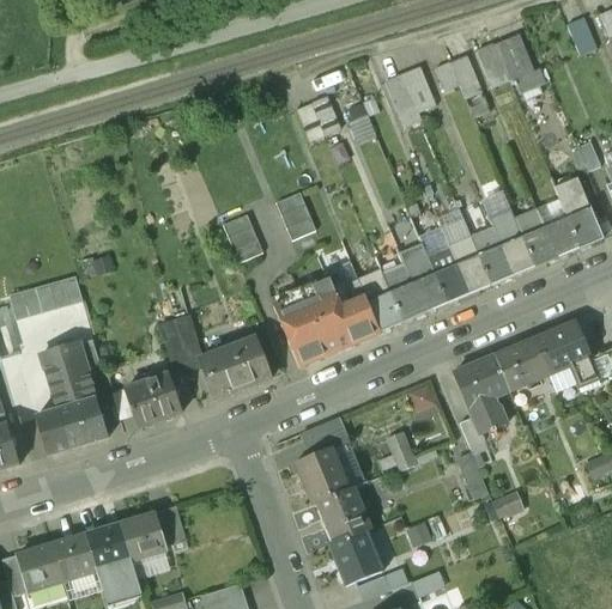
[(611,8),(598,14),(610,43),(609,43),(611,49),(611,8)]
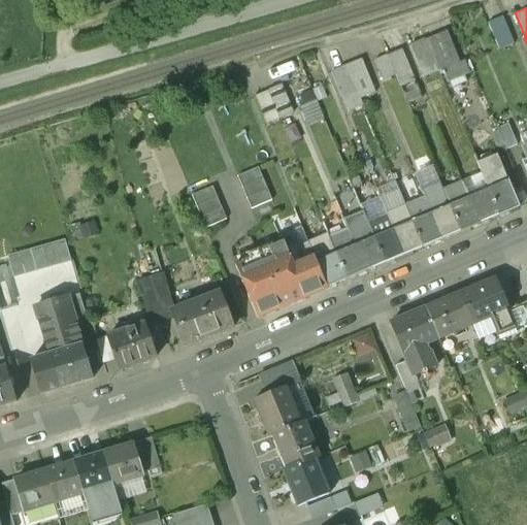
[(503,14),(488,21),(499,47),(514,41),(503,14)]
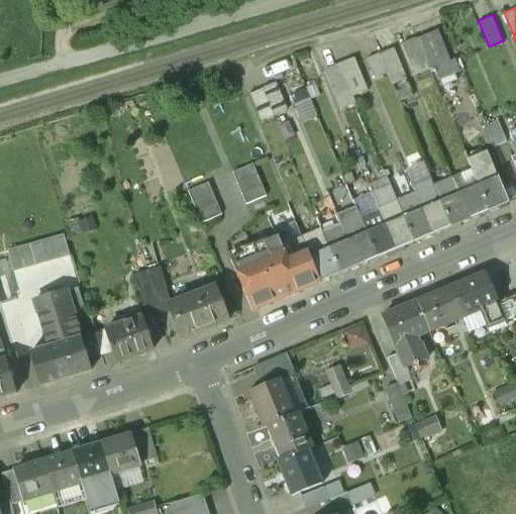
[(437,28),(417,36),(429,67),(450,59),(437,28)]
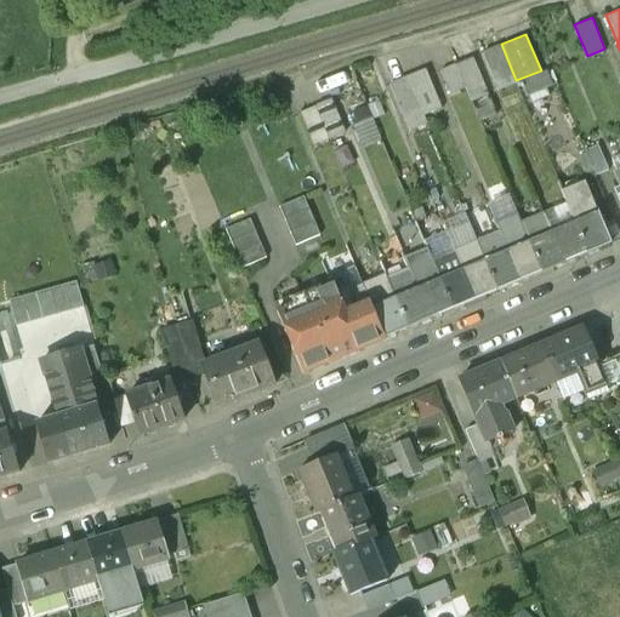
[(473,56),(456,63),(472,100),(489,92),(473,56)]
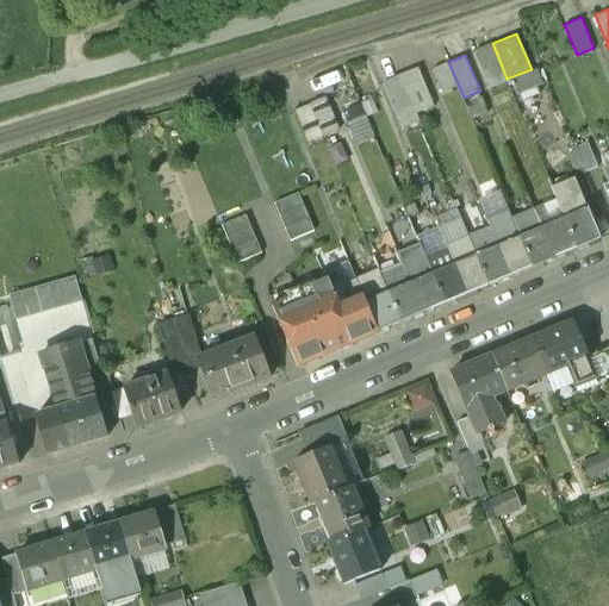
[(423,64),(401,74),(414,105),(416,108),(437,99),(423,64)]
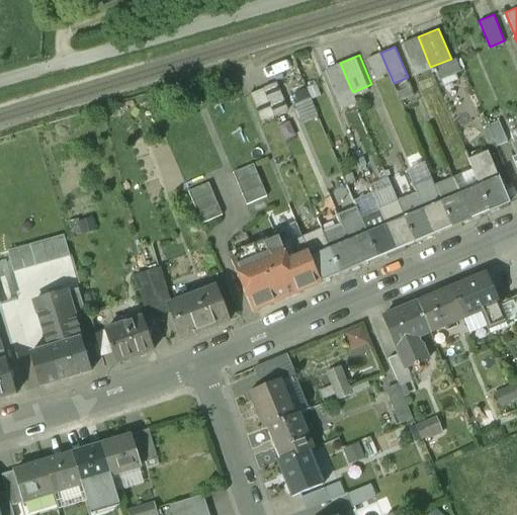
[(340,63),(326,69),(336,95),(351,89),(340,63)]
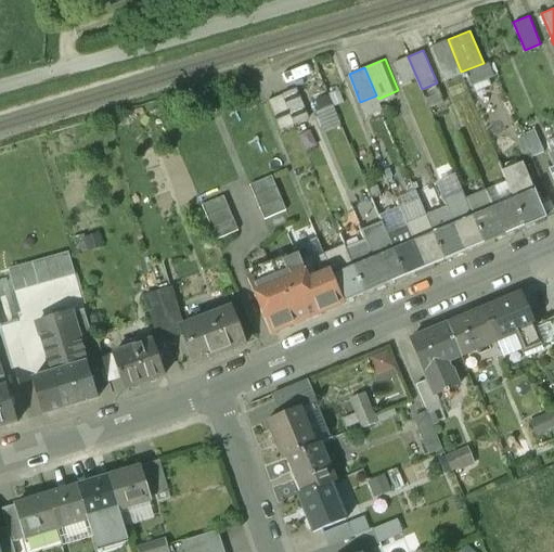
[(297,88),(282,94),(294,123),(309,116),(297,88)]
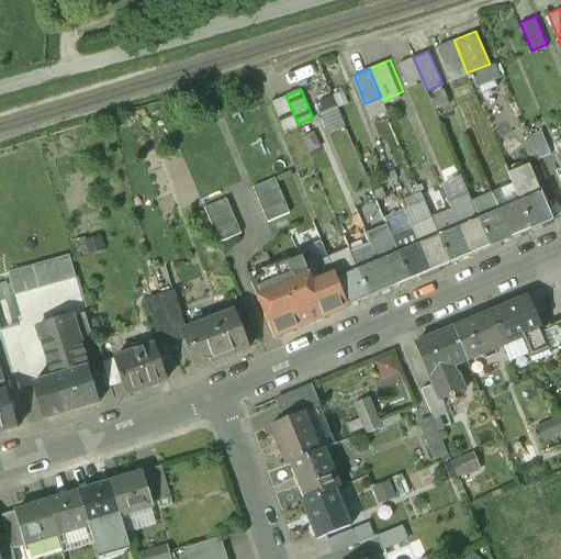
[(285,96),(272,101),(283,130),(298,124),(285,96)]
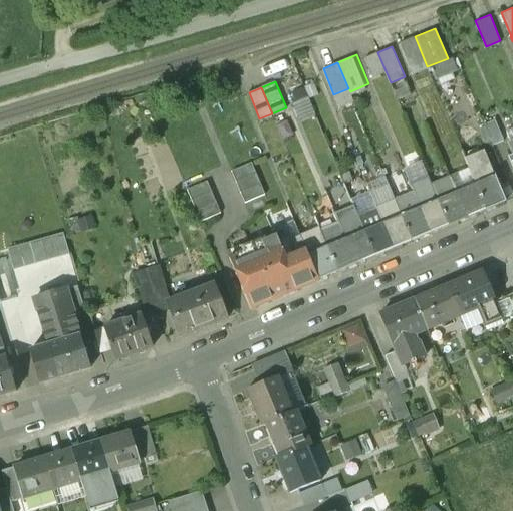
[(304,114),(316,109),(309,93),(297,99),(304,114)]
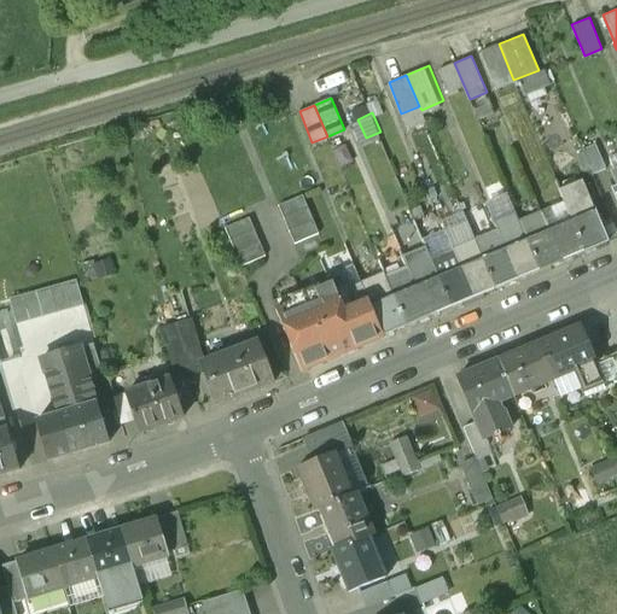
[(582,147),(592,168),(610,161),(600,140),(582,147)]
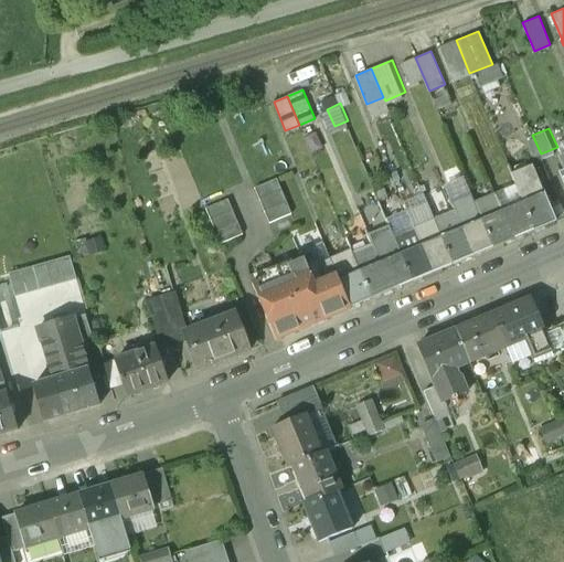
[(555,221),(532,163),(511,172),(523,202),(534,230),(555,221)]
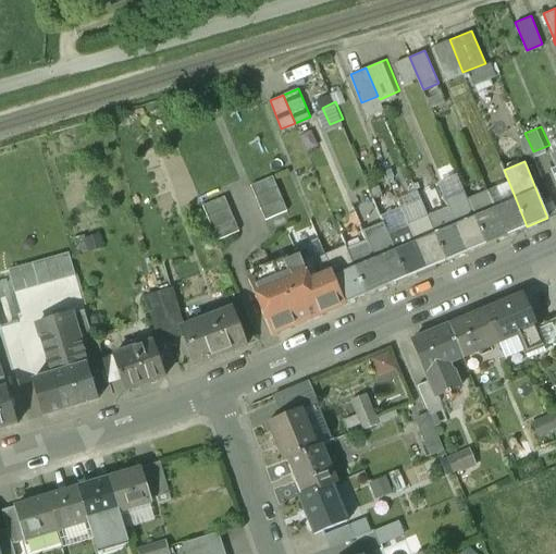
[(273,175),(251,184),(266,219),(287,209),(273,175)]
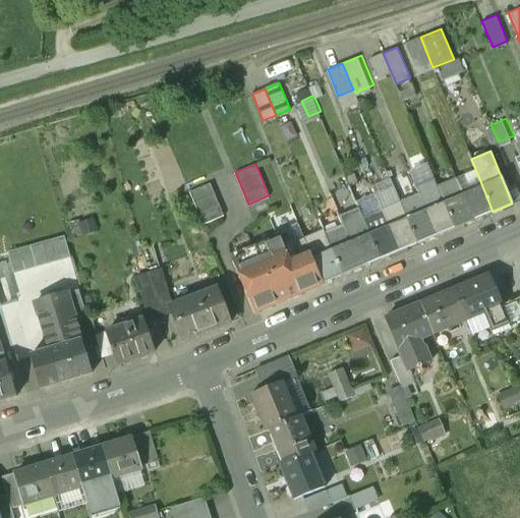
[(431,170),(422,174),(427,187),(437,183),(431,170)]
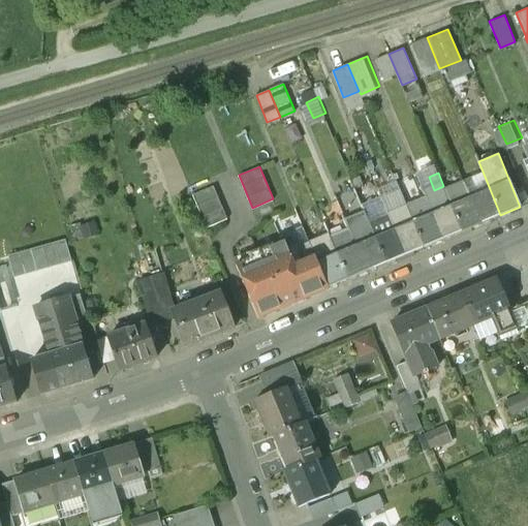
[(463,180),(444,187),(452,205),(462,230),(482,223),(470,197),(463,180)]
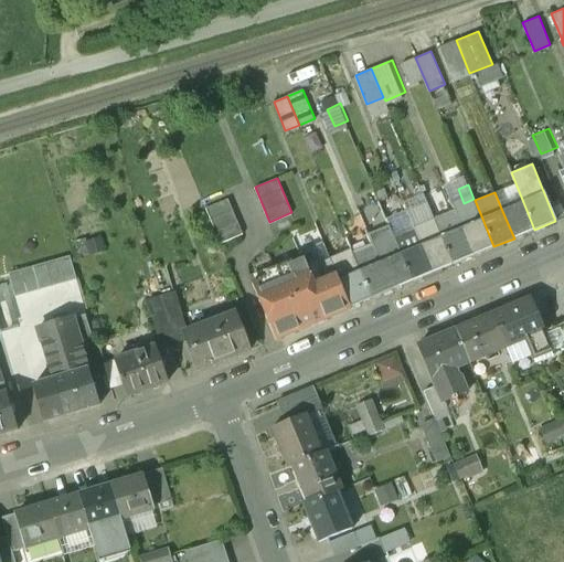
[(229,198),(205,208),(221,242),(243,233),(229,198)]
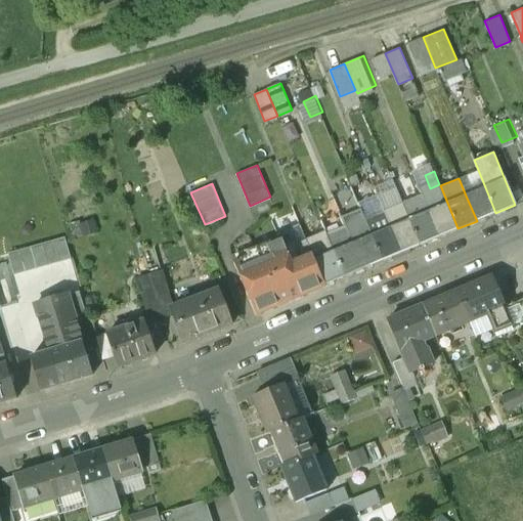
[(485,187),(466,196),(477,221),(495,213),(485,187)]
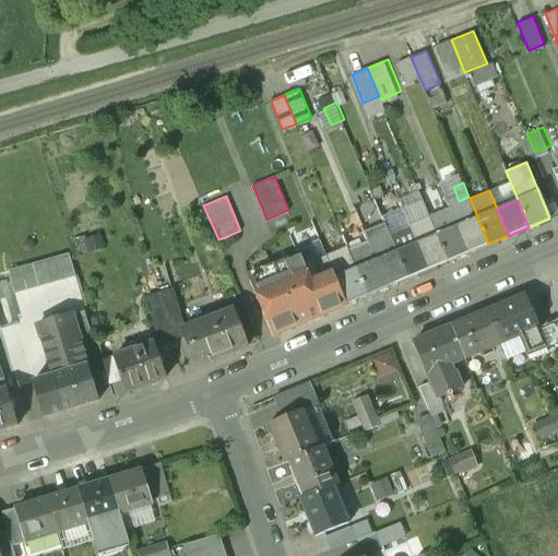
[(456,225),(450,208),(429,216),(448,261),(469,252),(456,225)]
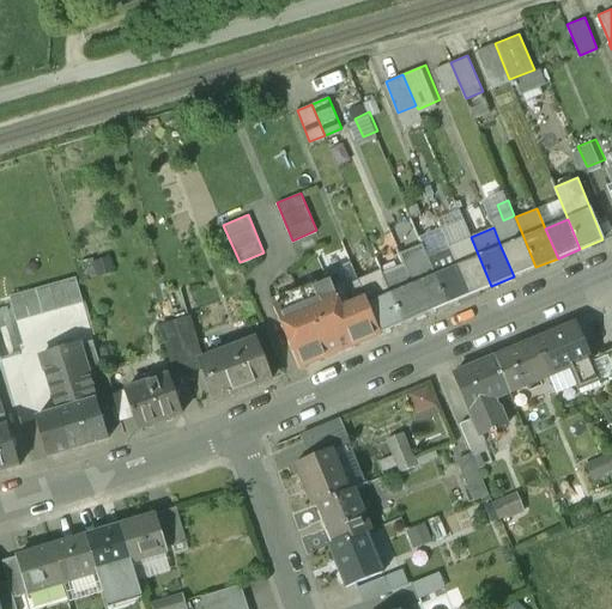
[(471,237),(449,245),(456,266),(470,296),(491,286),(471,237)]
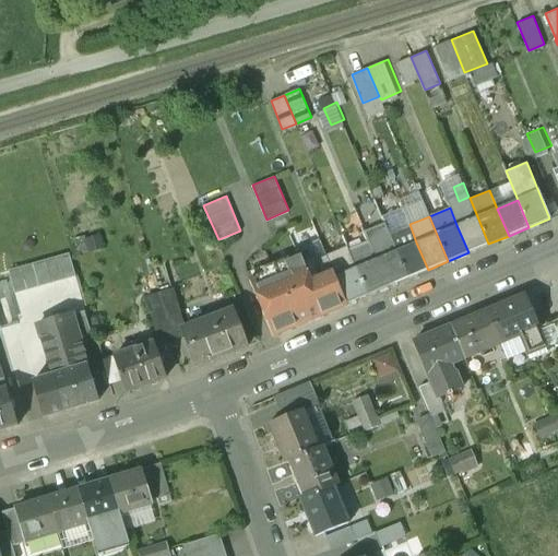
[(477,216),(456,225),(469,252),(488,244),(477,216)]
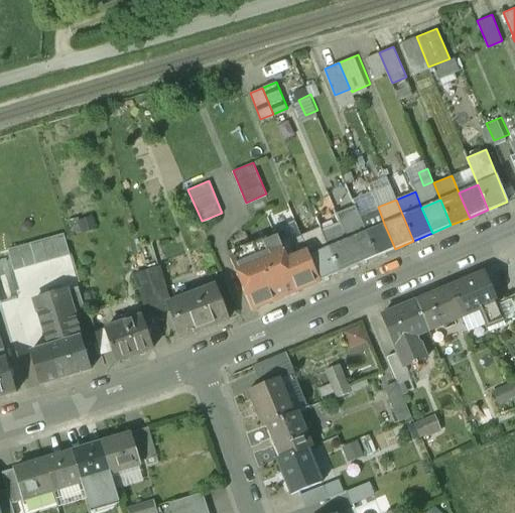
[(340,222),(322,230),(340,272),(358,264),(348,239),(340,222)]
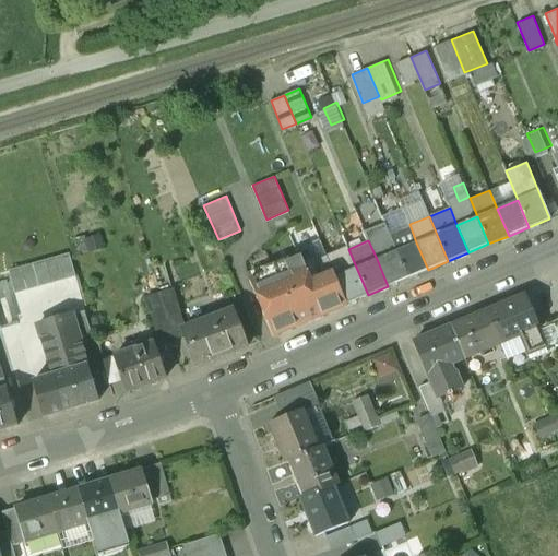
[(416,243),(396,250),(407,278),(428,270),(416,243)]
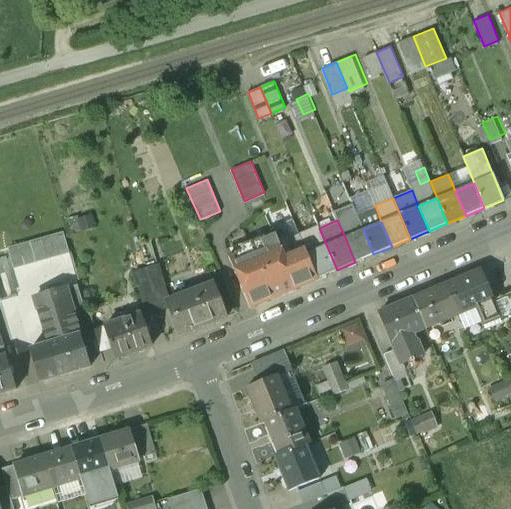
[(272,232),(241,245),(242,249),(228,255),(250,306),(274,296),(273,295),(281,291),(282,293),(317,278),(299,234),(299,233),(288,238),(281,224),(271,228),(272,232)]
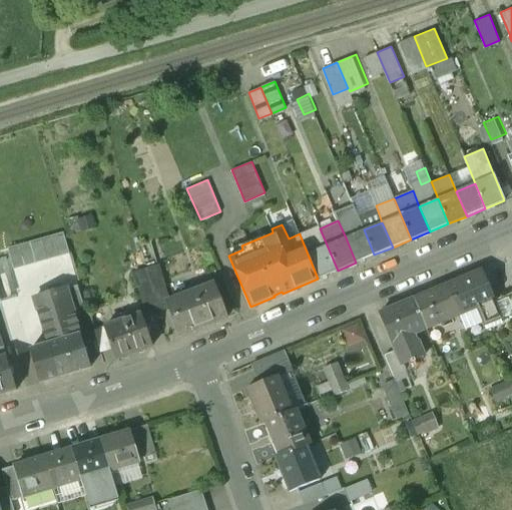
[(319,225),(300,233),(300,234),(318,279),(338,271),(320,228),(319,225)]
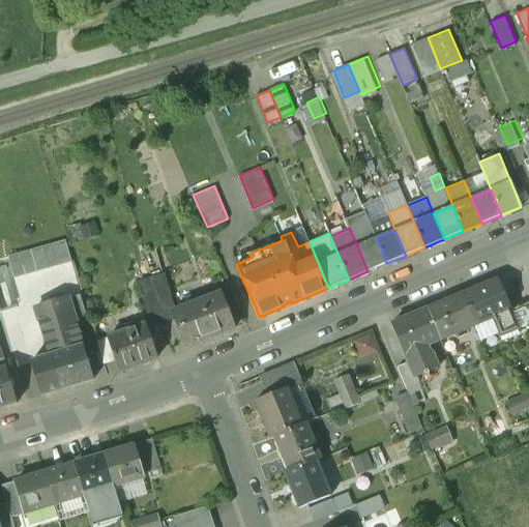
[(376,237),(357,245),(368,271),(386,263),(376,237)]
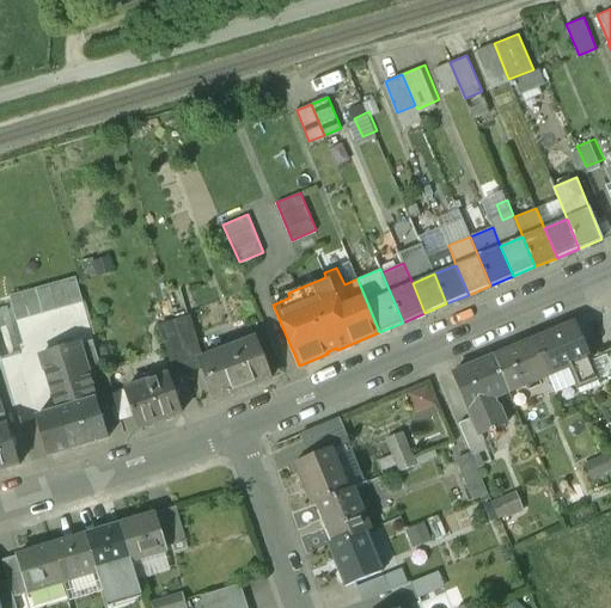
[(77,275),(36,287),(43,312),(84,300),(77,275)]
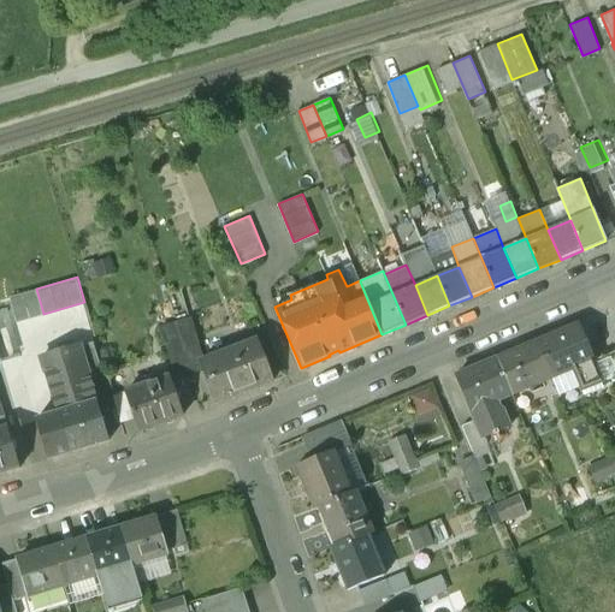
[(27,291),(0,298),(7,324),(34,316),(27,291)]
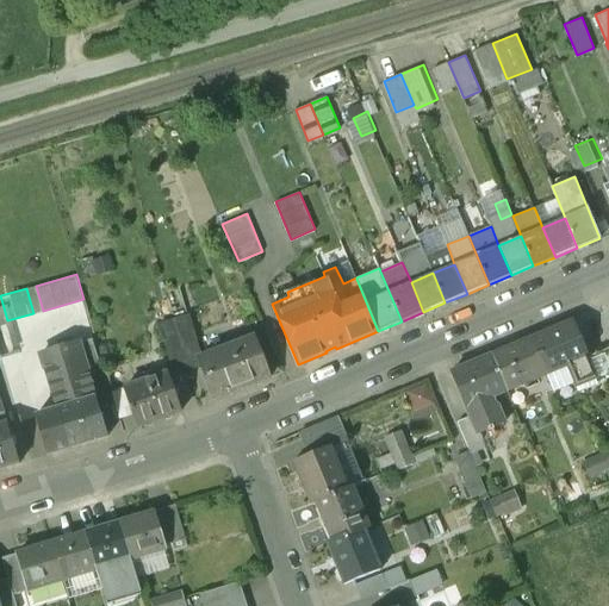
[(7,320),(0,322),(0,350),(1,354),(16,349),(7,320)]
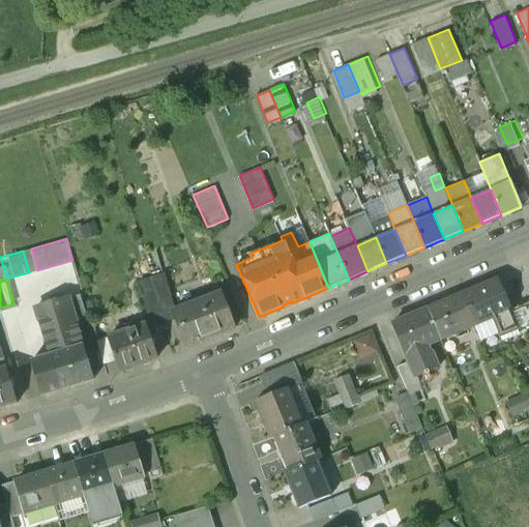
[(497,279),(463,293),(475,324),(493,316),(501,335),(518,328),(497,279)]
